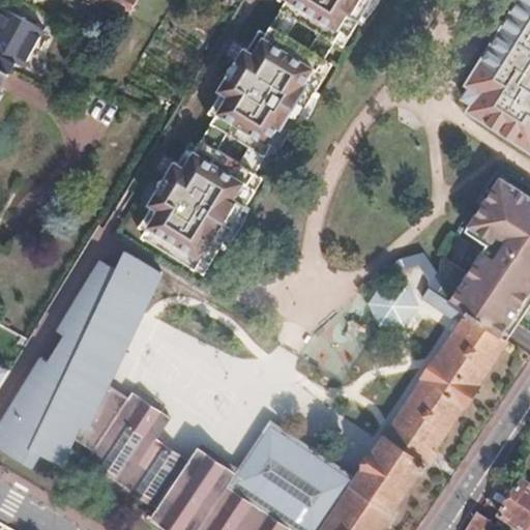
[(136,0),(100,0),(127,15),(136,0)]
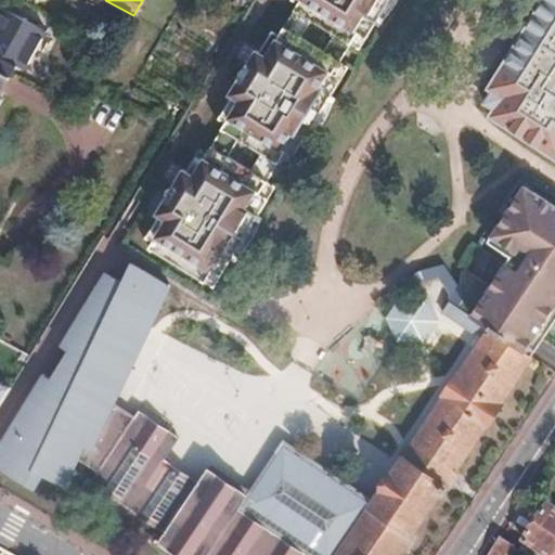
[(298,0),(294,7),(310,16),(333,30),(350,41),(368,12),(375,16),(382,21),(384,15),(378,12),(386,0),(298,0)]
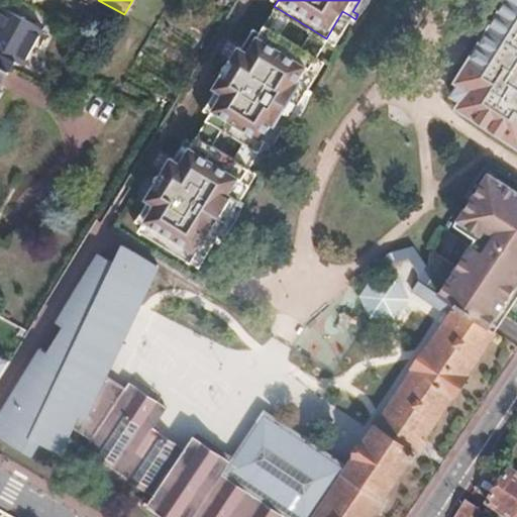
[(359,0),(352,11),(357,14),(366,0),(359,0)]
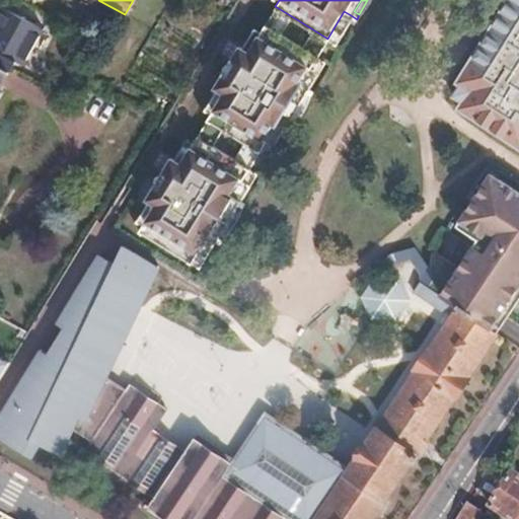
[(518,0),(501,0),(438,93),(518,150),(518,0)]
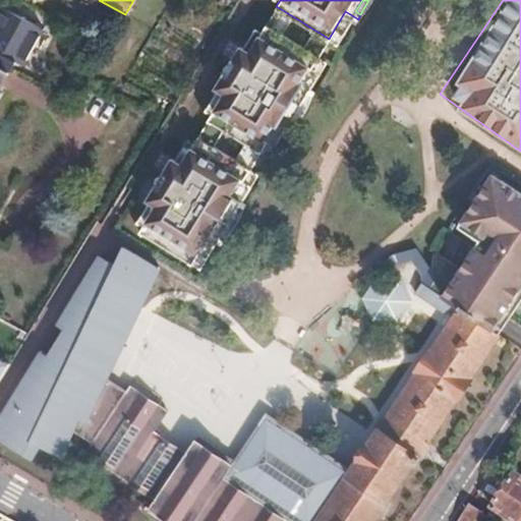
[(0,6),(0,64),(9,69),(14,72),(40,26),(1,5),(0,6)]
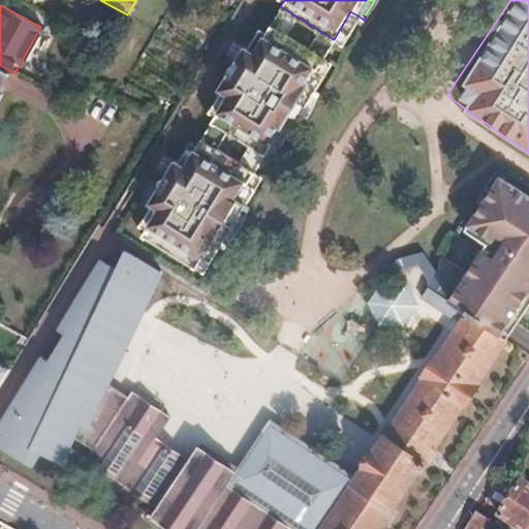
[(296,16),(280,6),(269,25),(284,35),(296,16)]
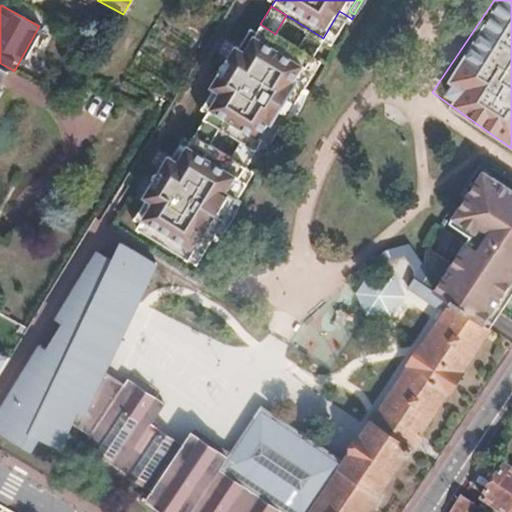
[(339,11),(323,38),(330,42),(346,15),(339,11)]
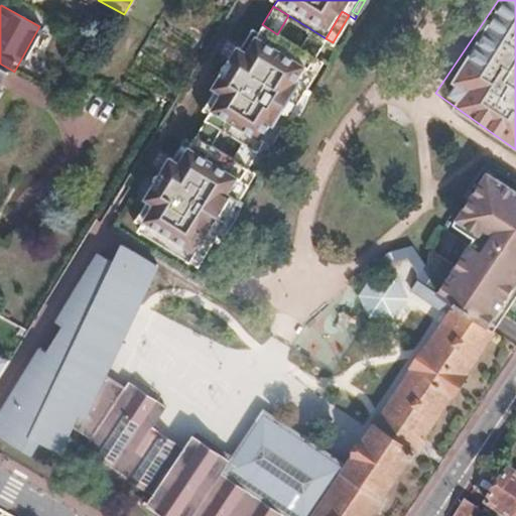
[(241,142),(257,151),(273,124),(280,128),(283,130),(286,127),(282,124),(304,88),(298,84),(314,57),(298,47),(277,34),(262,24),(246,50),(237,65),(228,59),(211,87),(220,93),(204,119),(219,129),(241,142)]
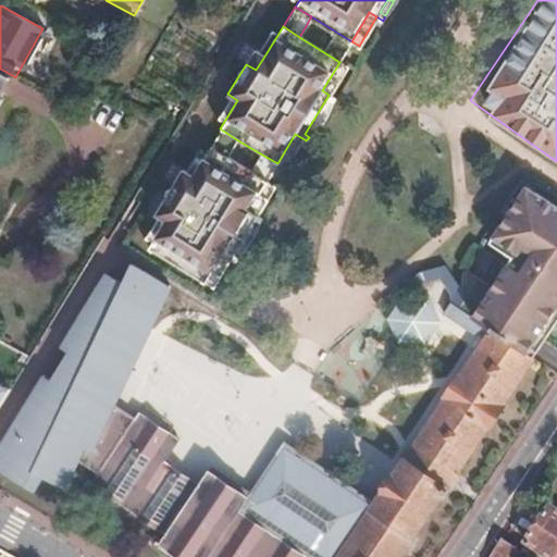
[(351,41),(334,31),(322,51),(339,62),(351,41)]
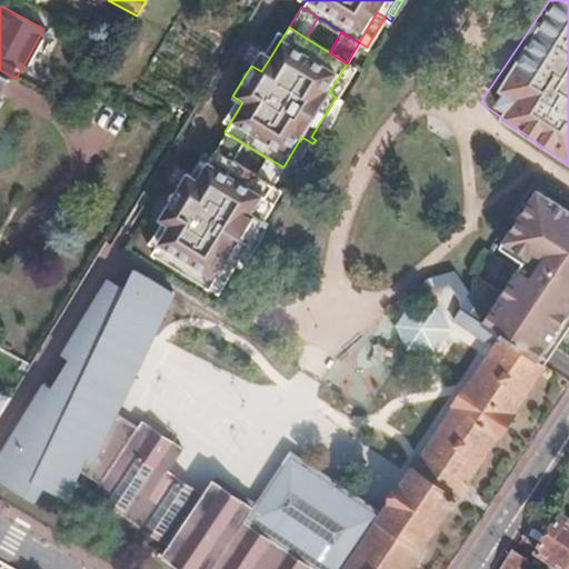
[(261,71),(271,56),(260,50),(251,66),(261,71)]
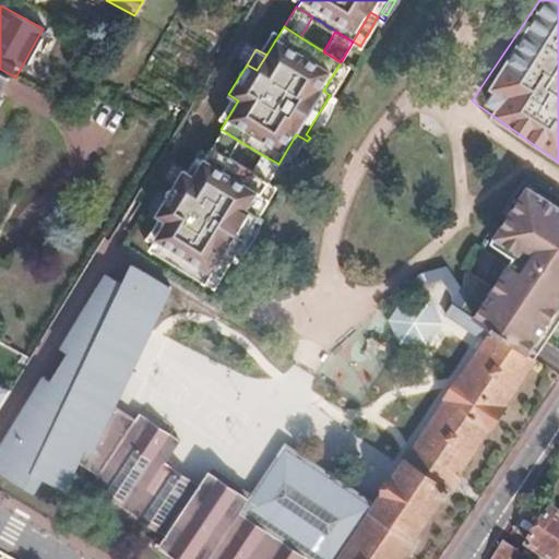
[(323,91),(330,95),(347,66),(341,62),(323,91)]
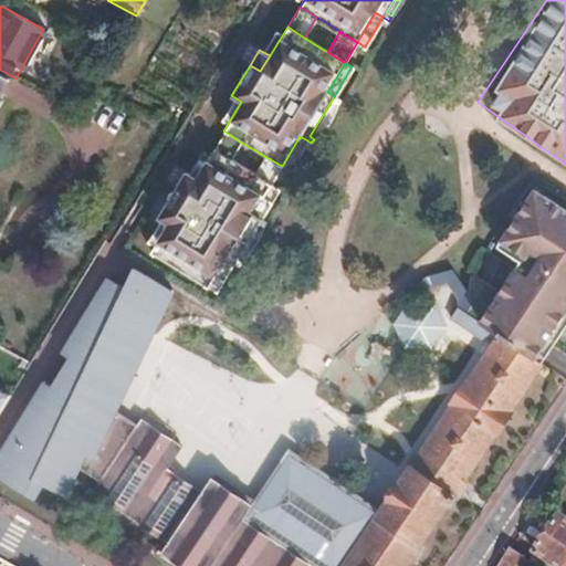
[(0,93),(10,75),(0,70),(0,93)]
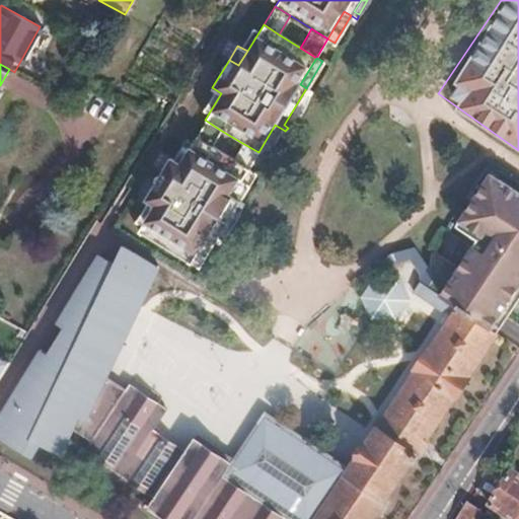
[(284,125),(288,128),(290,129),(303,107),(312,91),(306,88),(284,125)]
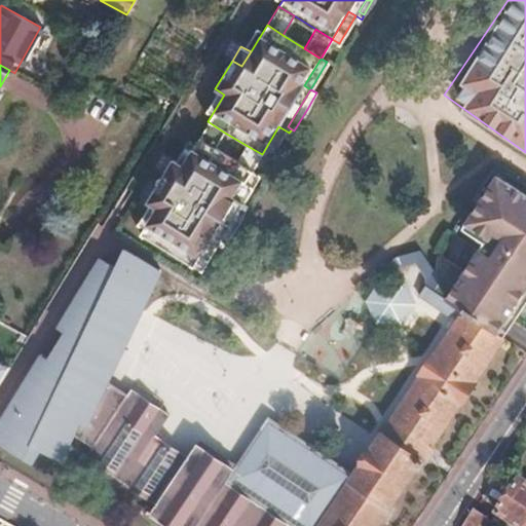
[(197,139),(213,148),(223,132),(208,121),(197,139)]
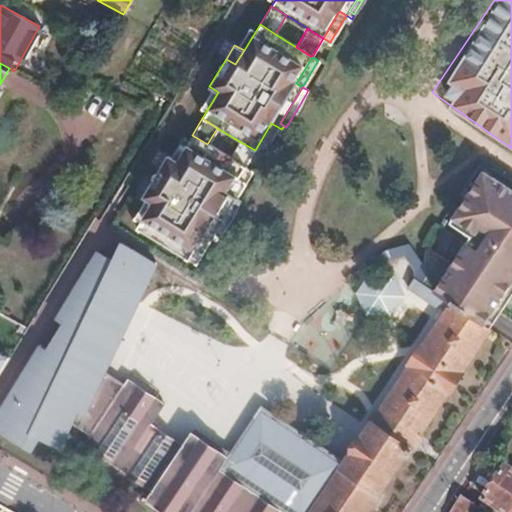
[(271,123),(255,150),(261,154),(278,127),(271,123)]
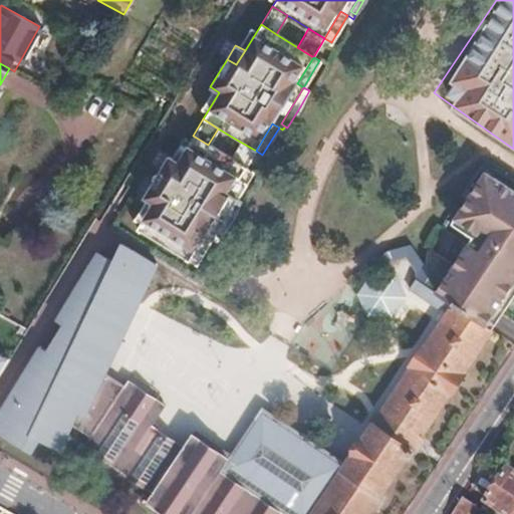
[(134,232),(187,264),(204,237),(210,241),(214,244),(217,238),(213,236),(232,204),(237,207),(239,203),(235,200),(228,196),(246,168),(230,158),(208,145),(193,136),(176,164),(168,177),(159,171),(142,199),(151,205),(134,232)]
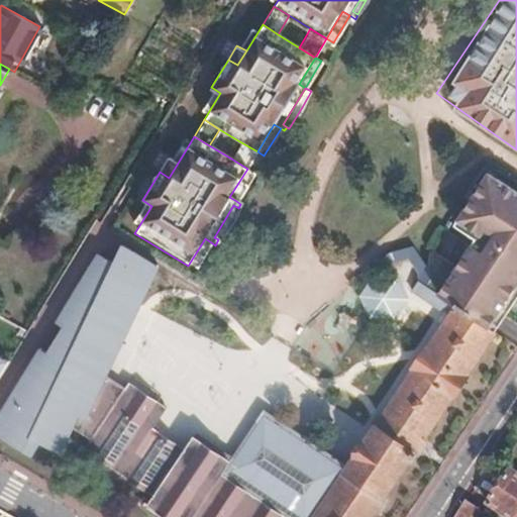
[(231,159),(247,169),(257,151),(241,142),(231,159)]
